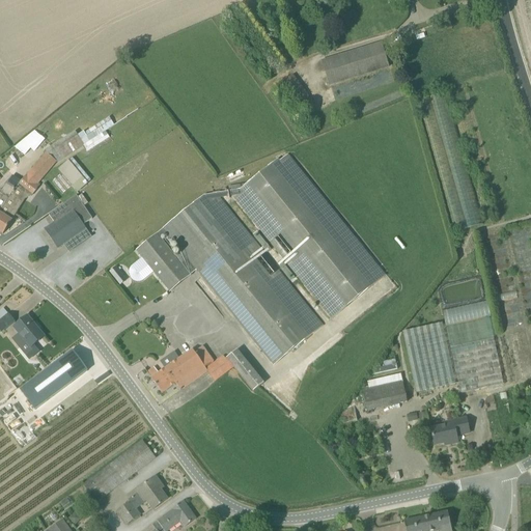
[(329,85),(389,66),(382,44),(322,61),(329,85)]
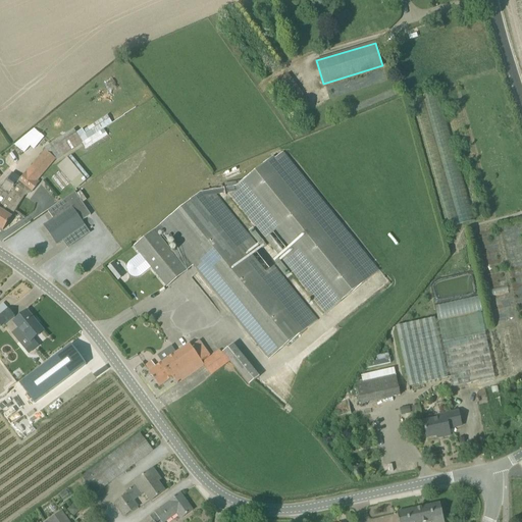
[(438,91),(410,99),(446,228),(474,220),(438,91)]
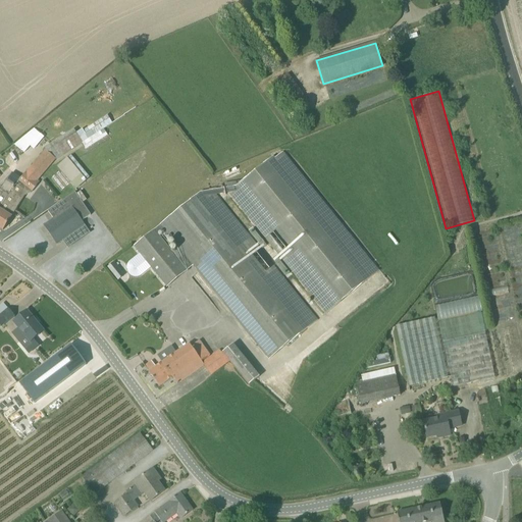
[(132,100),(123,105),(82,131),(83,133),(77,136),(73,128),(43,148),(44,151),(45,150),(56,159),(82,143),(103,129),(113,123),(113,122),(128,113),(137,108),(132,100)]
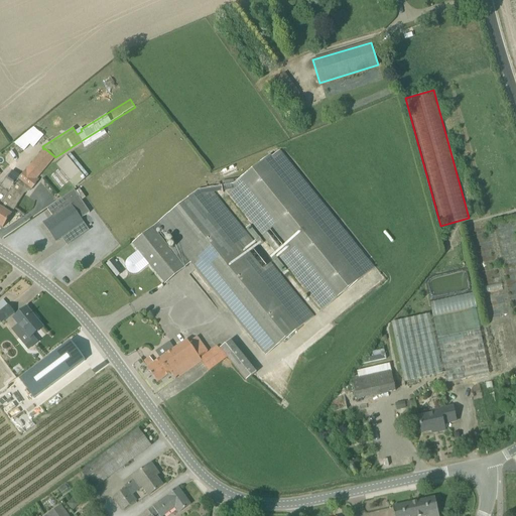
[(112,122),(102,128),(81,141),(84,147),(106,134),(106,133),(115,127),(112,122)]
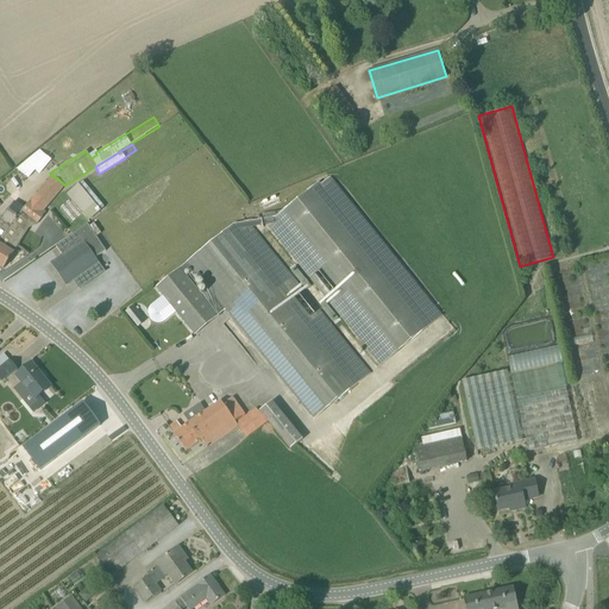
[(16,168),(33,182),(50,161),(38,150),(16,168)]
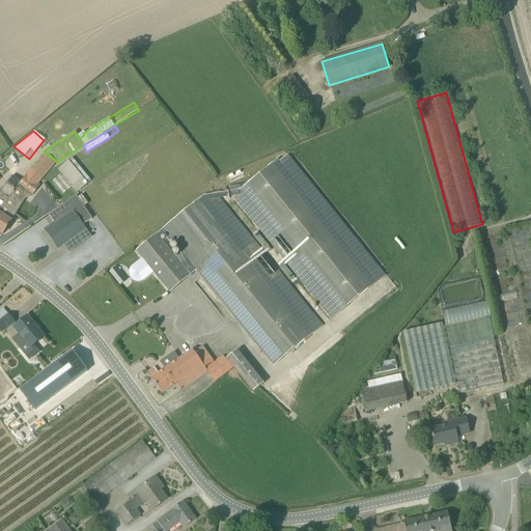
[(45,154),(27,175),(16,190),(15,190),(0,212),(0,231),(3,234),(18,212),(25,199),(31,197),(39,186),(37,184),(57,162),(46,152),(45,154)]
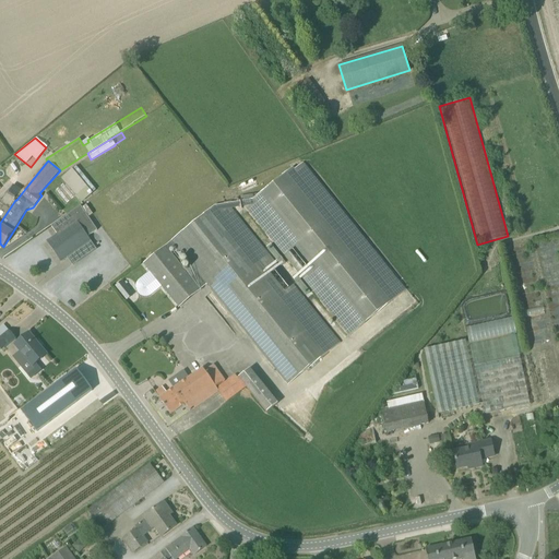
[(228,204),(230,207),(245,205),(349,335),(406,290),(304,163),(295,169),(293,168),(253,200),(228,204)]
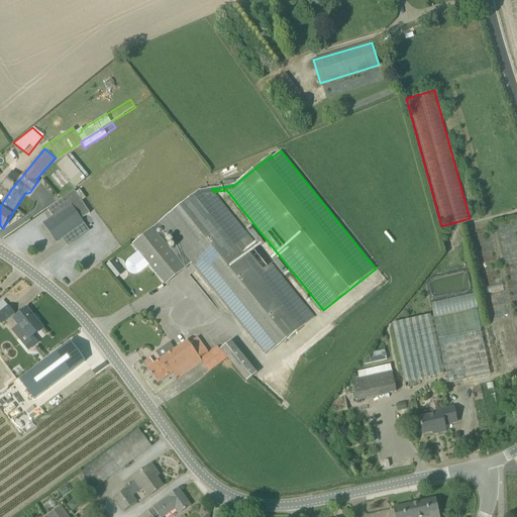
[(61,169),(71,181),(76,187),(86,179),(85,179),(88,176),(71,153),(67,157),(57,165),(61,169)]
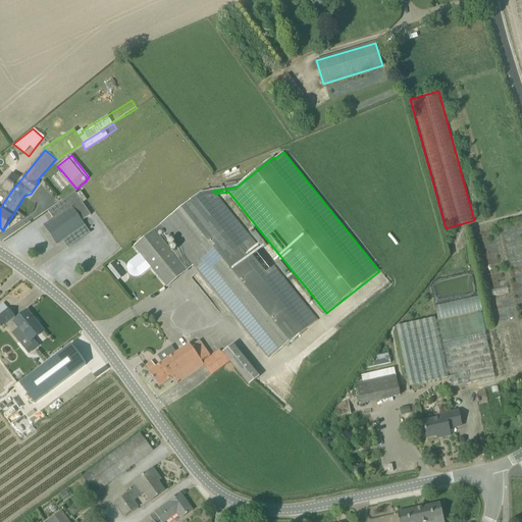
[(0,208),(14,187),(6,180),(0,190),(0,189),(0,208)]
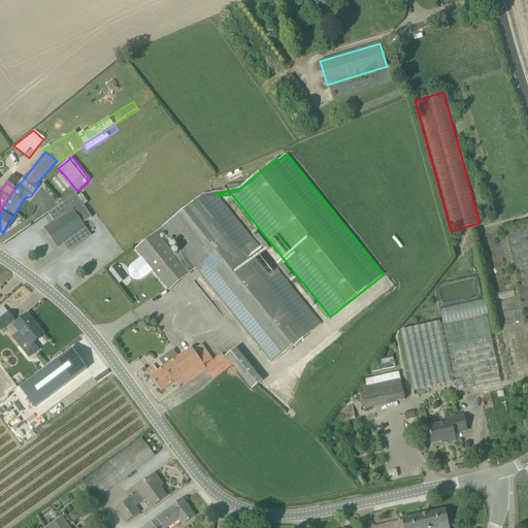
[(64,243),(86,228),(83,224),(92,218),(84,205),(88,202),(81,193),(77,196),(76,194),(48,213),(54,222),(44,228),(58,248),(64,243)]
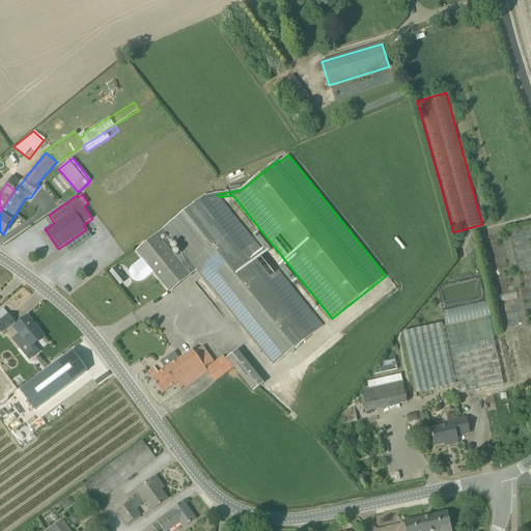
[(136,251),(169,292),(197,270),(274,366),(323,326),(219,197),(217,194),(204,196),(136,251)]
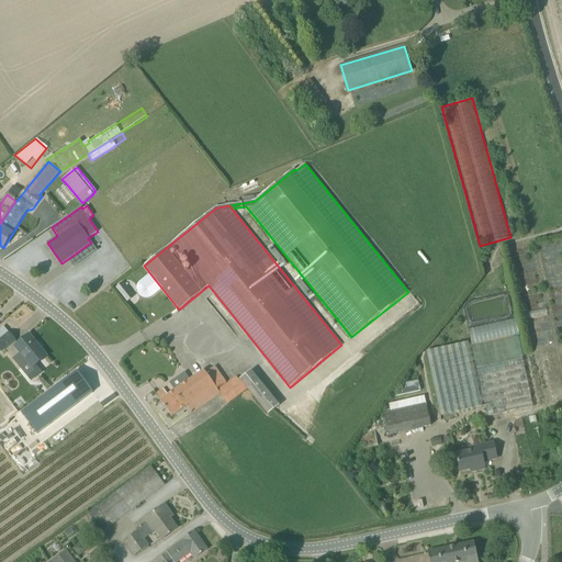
[(122,283),(117,288),(122,294),(127,290),(122,283)]
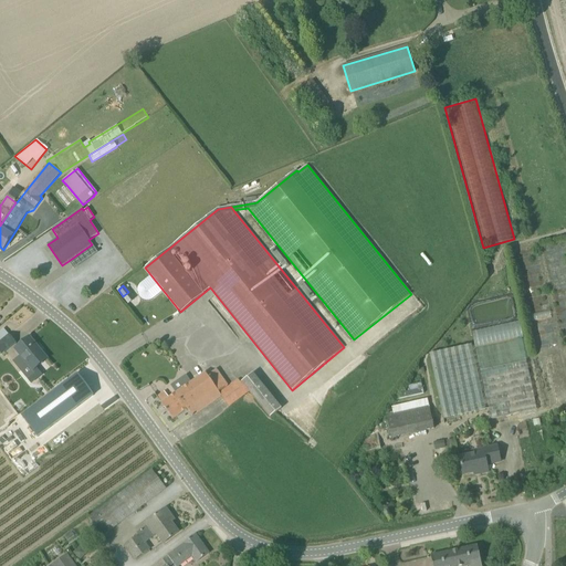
[(536,410),(520,338),(523,337),(519,321),(471,331),(474,345),(471,346),(471,345),(429,354),(443,419),(485,410),(484,408),(488,407),(491,420),(536,410)]
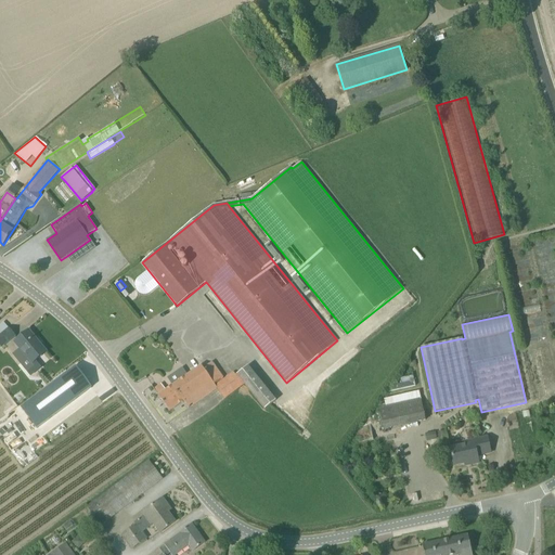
[(0,324),(0,345),(1,347),(15,336),(9,328),(3,322),(0,324)]
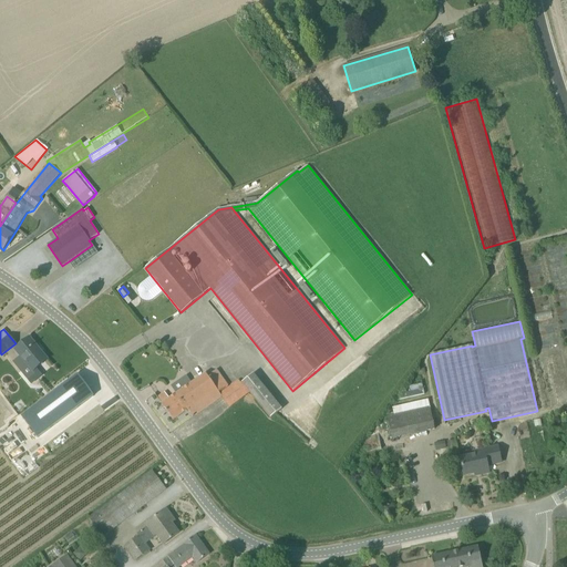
[(20,357),(12,362),(21,372),(28,367),(33,372),(48,360),(41,352),(40,352),(37,348),(37,347),(30,338),(14,350),(20,357)]
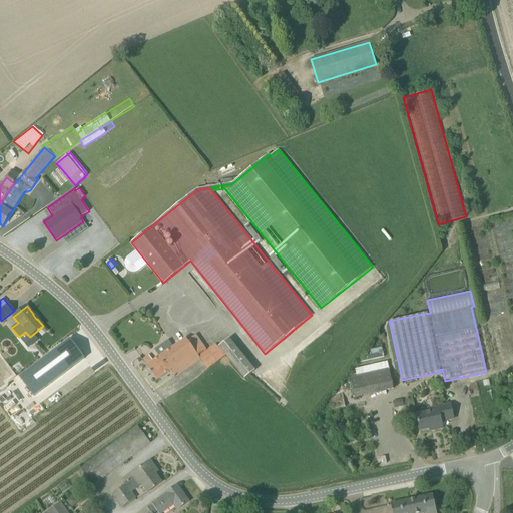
[(195,335),(187,341),(186,338),(153,361),(151,358),(149,360),(147,357),(142,361),(146,366),(156,381),(170,371),(174,378),(200,360),(207,369),(225,355),(244,379),(254,371),(229,339),(219,347),(219,348),(218,349),(215,344),(207,350),(195,335)]
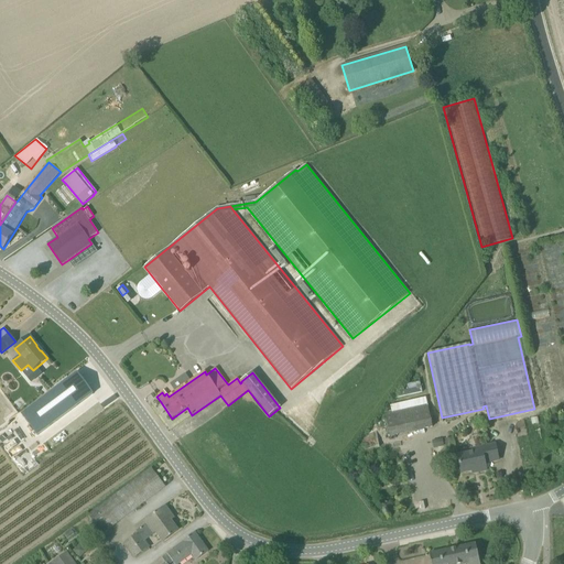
[(91,394),(76,373),(21,415),(36,436),(91,394)]
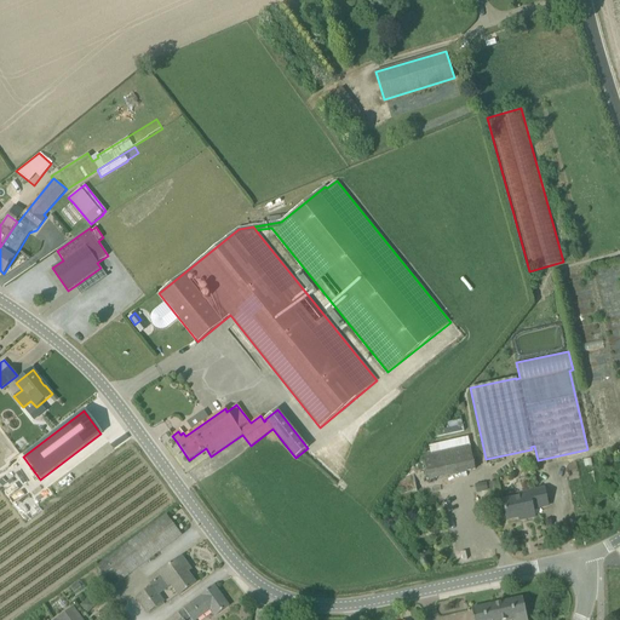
[(187,422),(191,428),(207,418),(202,411),(187,422)]
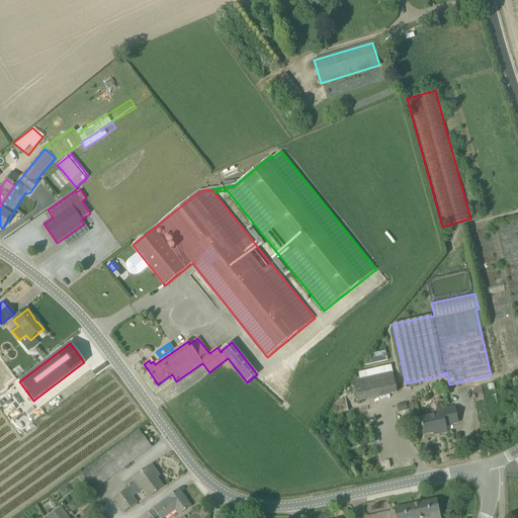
[(385,352),(374,352),(374,360),(385,360),(385,352)]
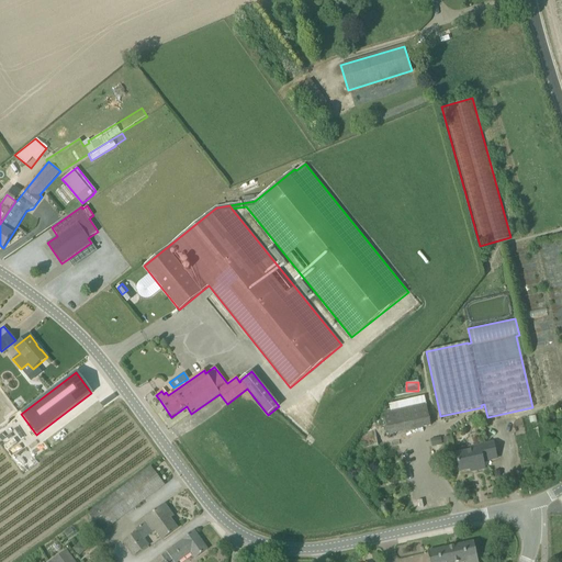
[(426,403),(390,411),(382,413),(388,436),(431,425),(426,403)]
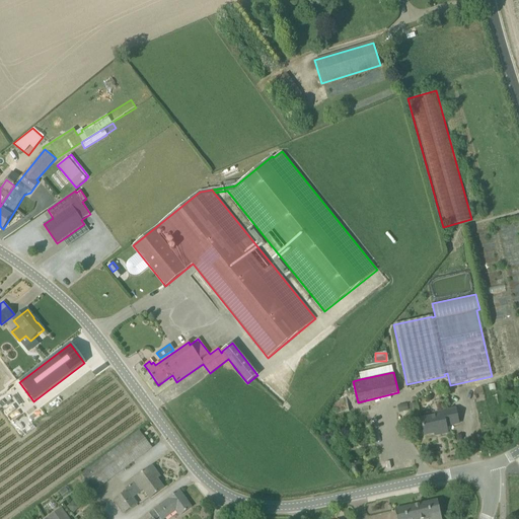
[(416,402),(410,404),(411,415),(418,414),(416,402)]
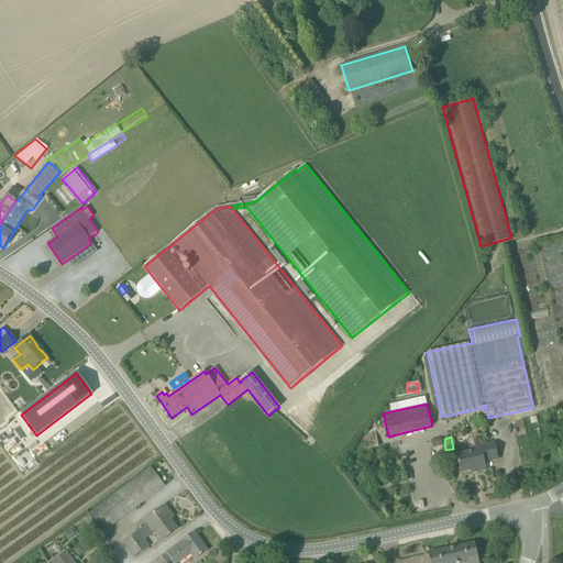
[(432,448),(443,445),(442,438),(431,440),(432,448)]
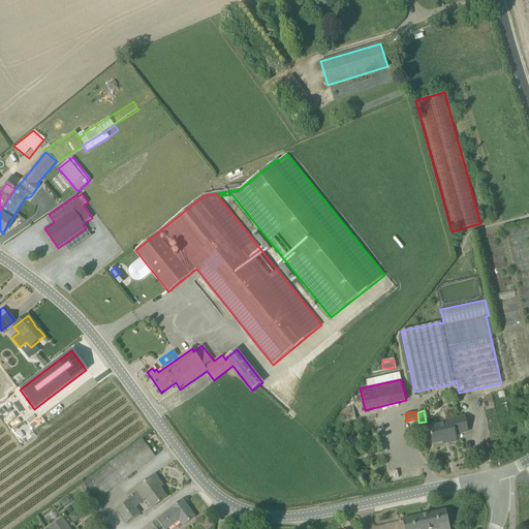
[(468,432),(464,416),(448,419),(449,423),(429,428),(432,445),(447,442),(447,443),(457,441),(455,435),(468,432)]
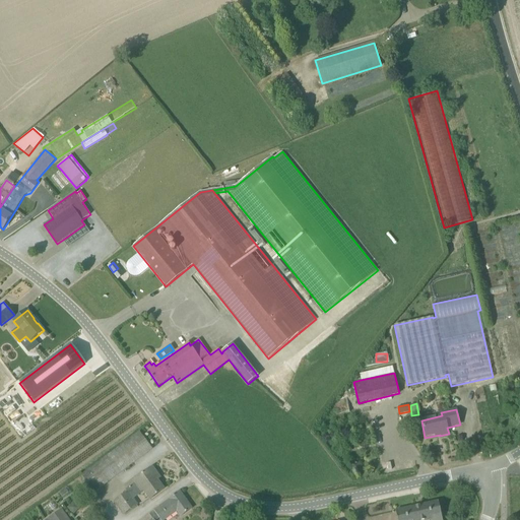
[(139,433),(81,475),(93,492),(151,449),(139,433)]
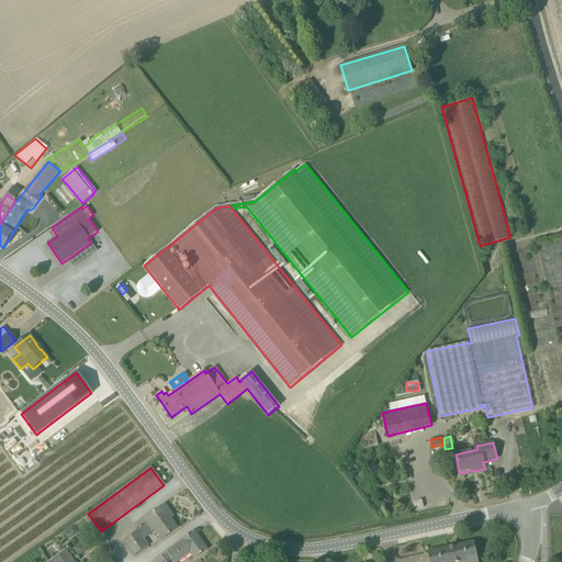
[(156,530),(163,539),(177,529),(167,515),(171,513),(165,505),(144,520),(145,524),(136,529),(138,531),(124,542),(133,555),(148,546),(144,539),(156,530)]
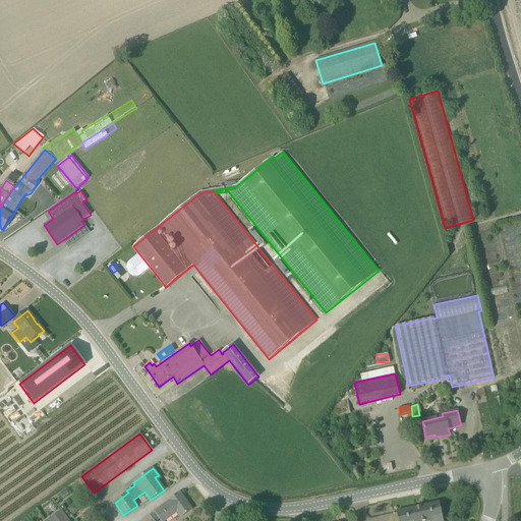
[(65,488),(59,493),(62,497),(68,493),(65,488)]
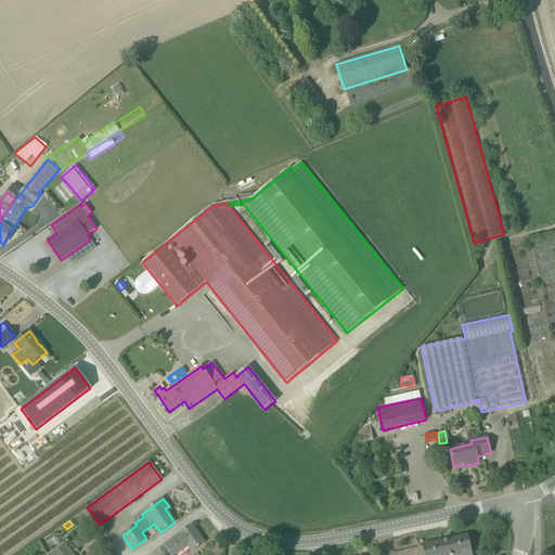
[(205,542),(192,525),(180,533),(180,534),(165,545),(171,554),(176,554),(189,545),(193,552),(205,542)]
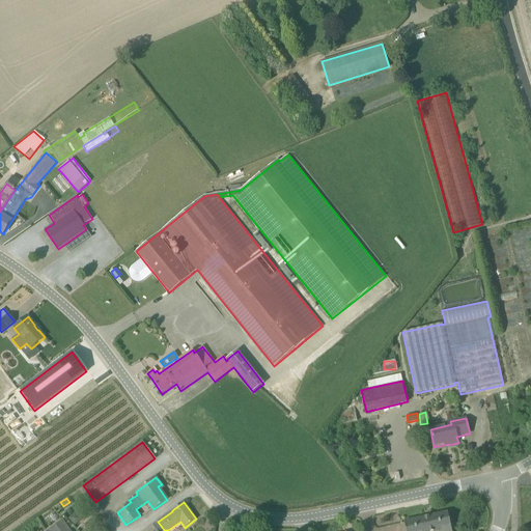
[(438,530),(451,528),(448,512),(404,522),(406,530),(438,530)]
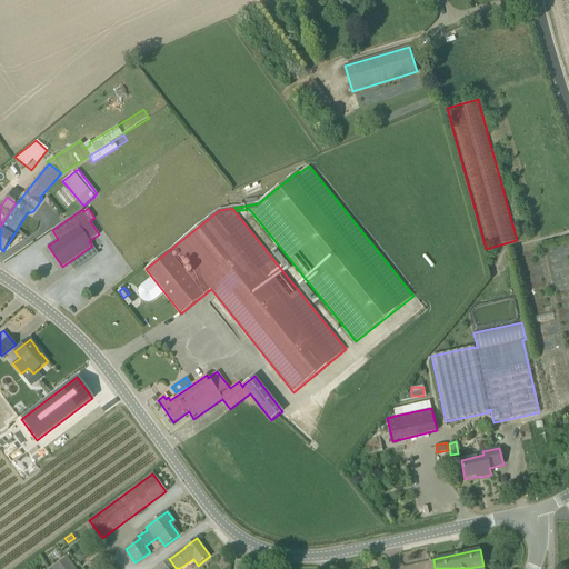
[(75,568),(68,558),(51,568),(75,568)]
